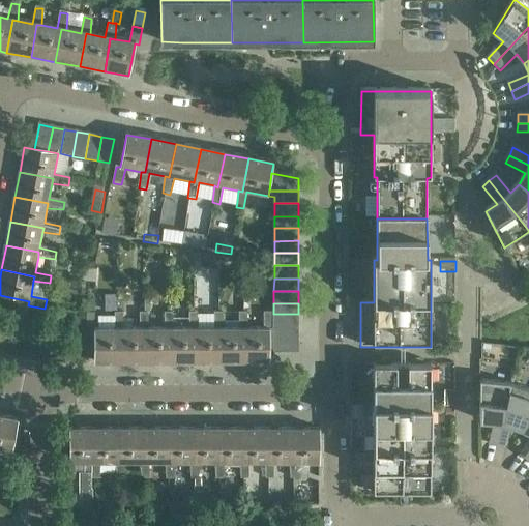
[(115,330),(94,330),(94,364),(120,363),(119,330),(124,330),(122,314),(115,314),(115,330)]
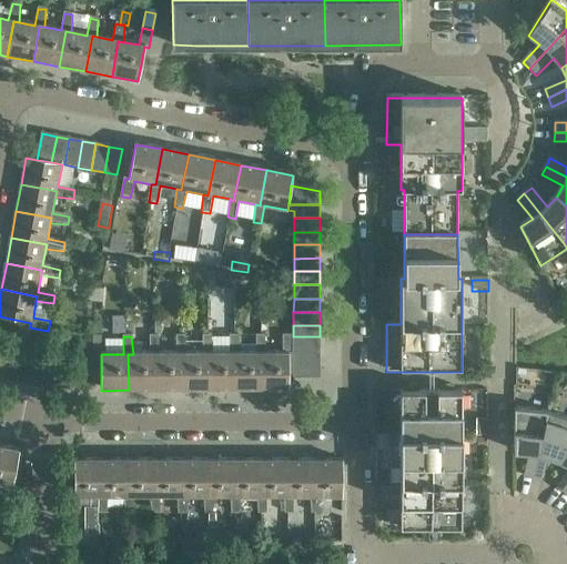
[(181,354),(182,390),(208,390),(208,354),(213,353),(211,336),(203,338),(203,354),(185,354),(181,354)]
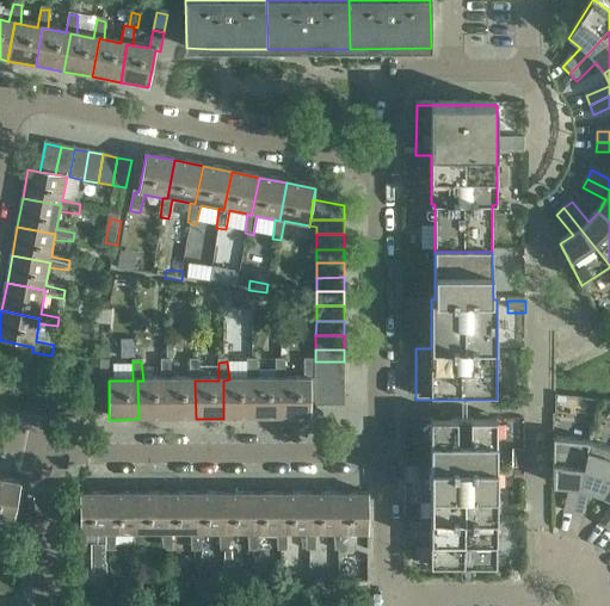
[(223,381),(223,419),(252,419),(252,379),(257,379),(256,362),(246,362),(246,379),(229,379),(223,381)]
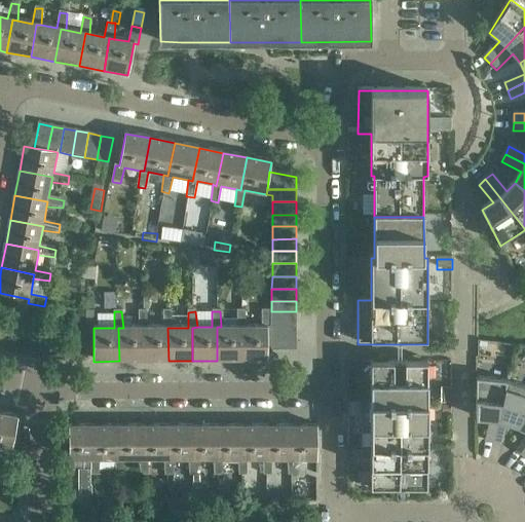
[(217,327),(217,361),(241,361),(241,327),(246,327),(245,311),(236,311),(236,327),(221,327),(217,327)]
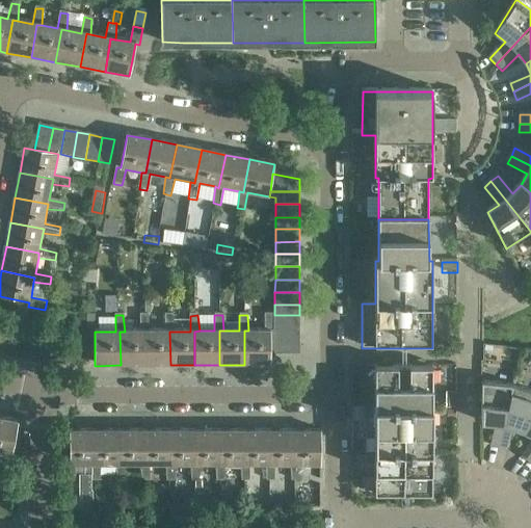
[(248,331),(244,331),(244,365),(269,365),(270,365),(270,354),(270,342),(270,331),(274,331),(274,330),(274,315),(264,315),(264,331),(248,331)]
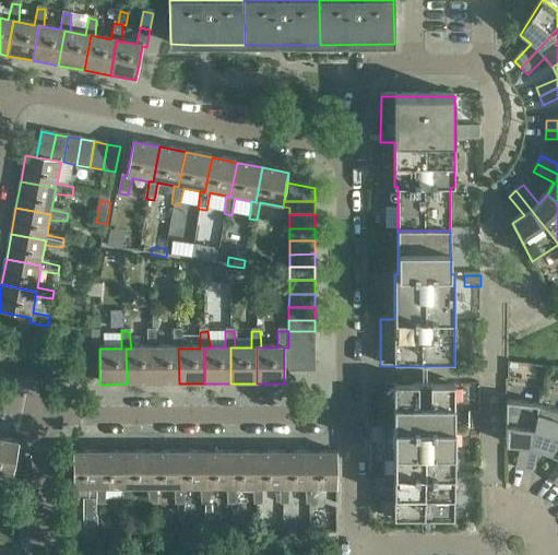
[(315,331),(288,331),(288,346),(315,346),(315,332),(315,331)]
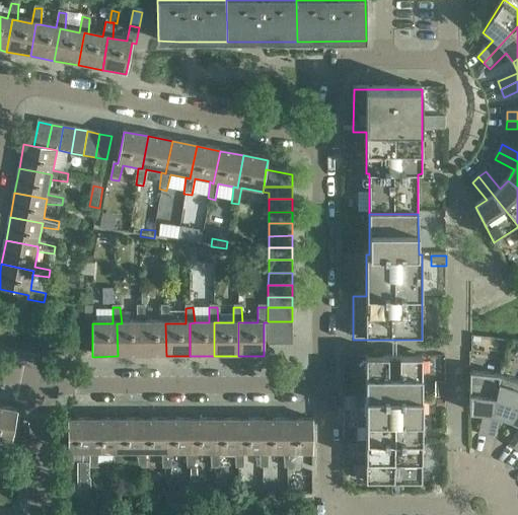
[(117,323),(118,356),(142,356),(141,323),(145,323),(144,308),(137,308),(137,323),(122,323),(117,323)]
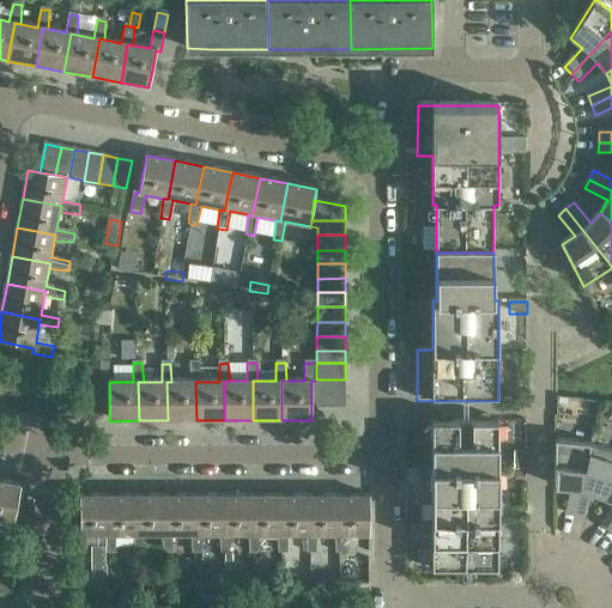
[(167,382),(168,420),(197,420),(195,382),(200,382),(199,364),(191,364),(191,382),(171,382),(167,382)]
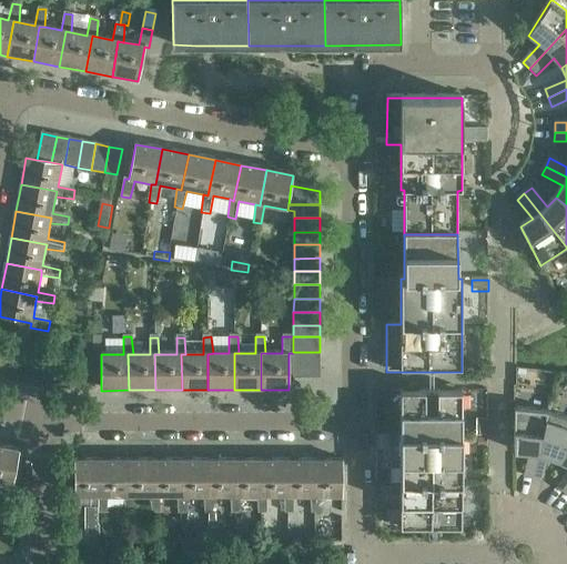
[(293,353),(289,353),(289,365),(320,365),(320,352),(293,352),(293,353)]
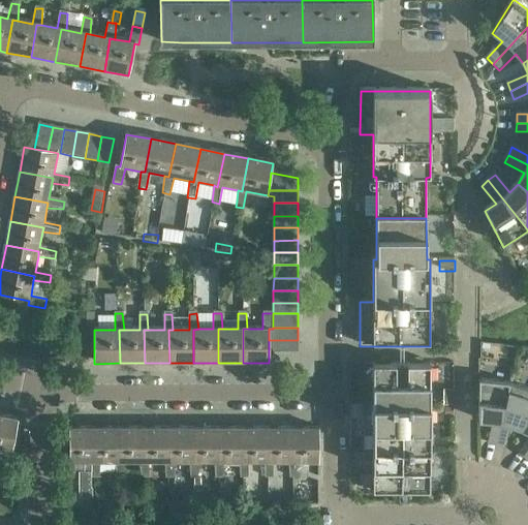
[(298,340),(269,340),(269,352),(298,352),(298,340)]
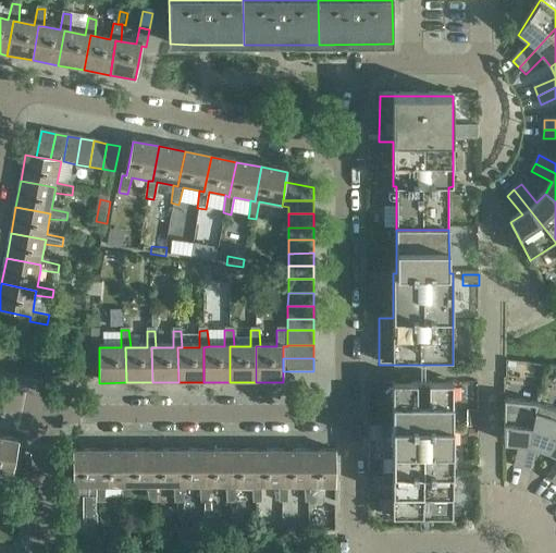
[(380,396),(380,384),(369,384),(369,396),(380,396)]
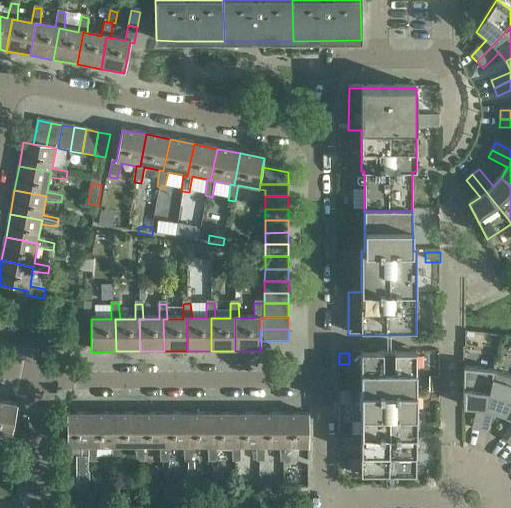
[(416,354),(361,353),(361,478),(416,478),(416,354)]
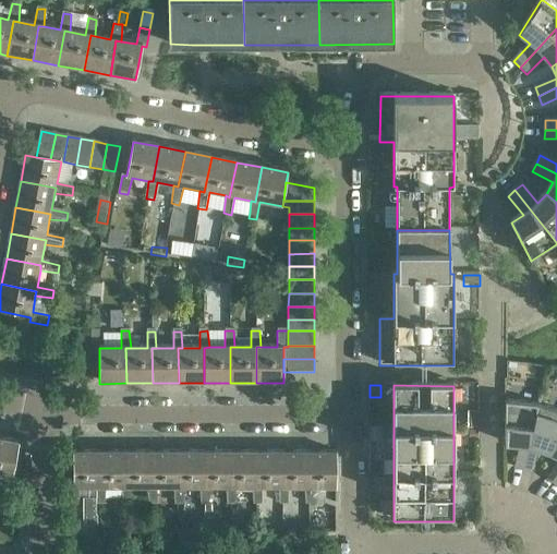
[(505,402),(505,445),(519,446),(515,470),(523,471),(537,406),(505,402)]
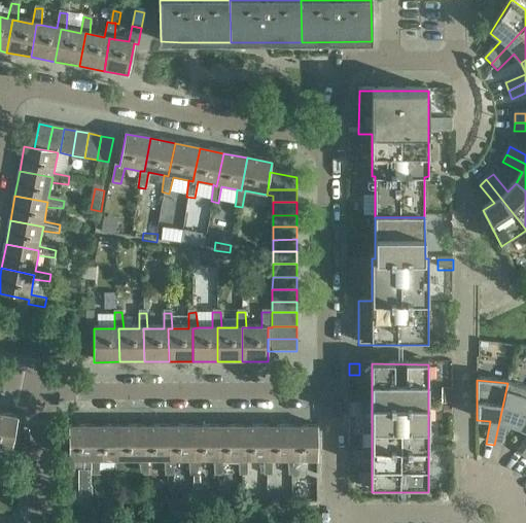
[(525,389),(507,383),(494,445),(502,447),(507,424),(520,428),(525,414),(525,389)]
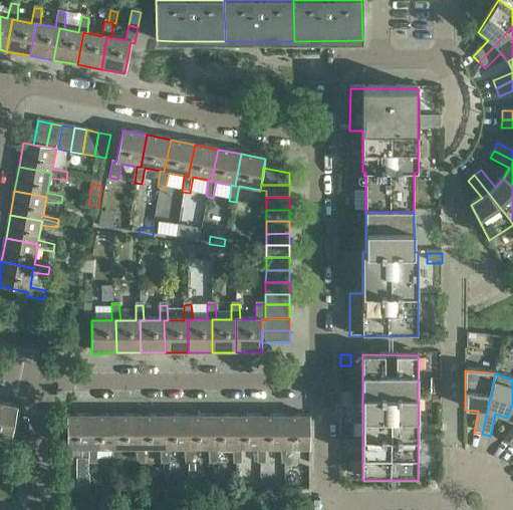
[(442,396),(442,379),(432,379),(432,396),(442,396)]
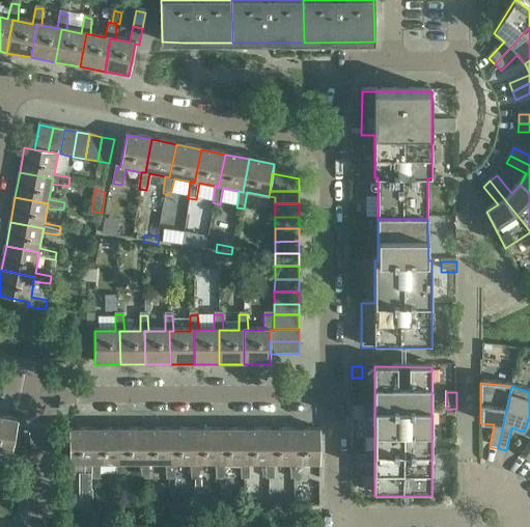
[(0,452),(11,455),(19,421),(0,417),(0,452)]
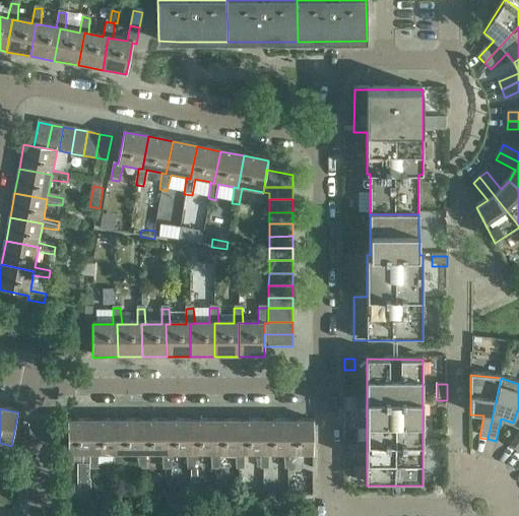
[(518,408),(513,423),(518,426),(518,435),(510,447),(517,452),(518,449),(518,408)]
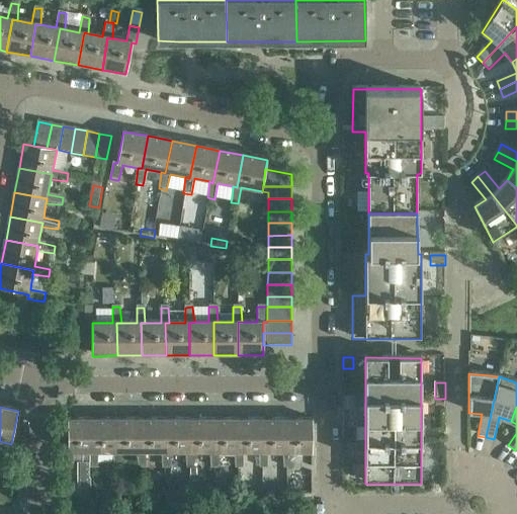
[(64,453),(64,468),(73,468),(73,453),(83,453),(83,463),(78,463),(78,488),(91,489),(91,480),(90,480),(90,468),(89,453),(93,453),(93,420),(68,420),(68,452),(64,453)]
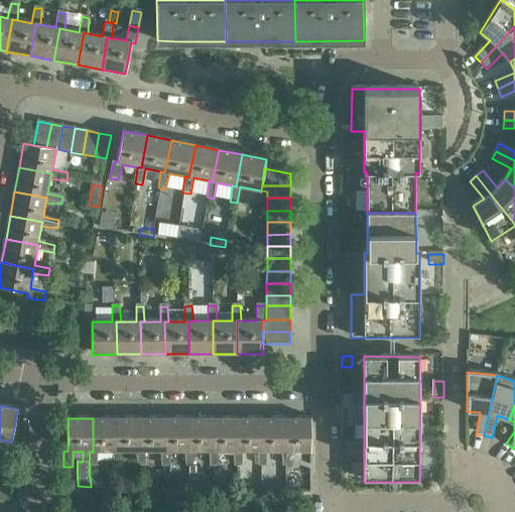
[(93,452),(89,452),(90,467),(97,467),(97,452),(113,452),(117,452),(117,418),(93,418),(93,452)]
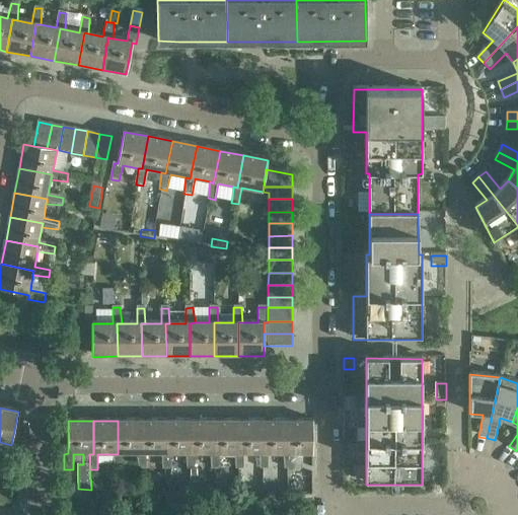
[(118,454),(114,454),(115,469),(122,470),(122,454),(138,454),(142,454),(142,421),(118,421),(118,454)]
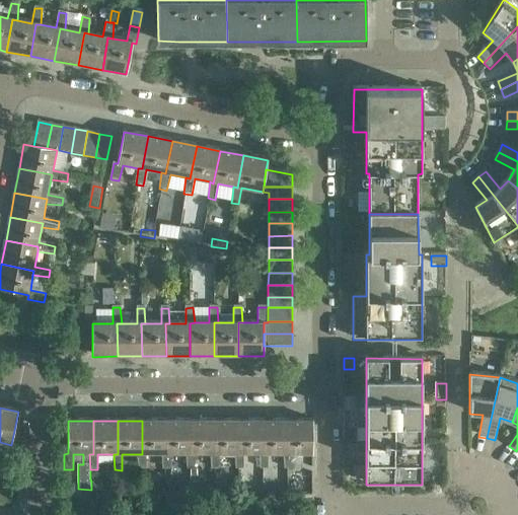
[(166,422),(142,421),(142,454),(138,454),(139,470),(146,470),(146,454),(161,454),(166,454),(166,422)]
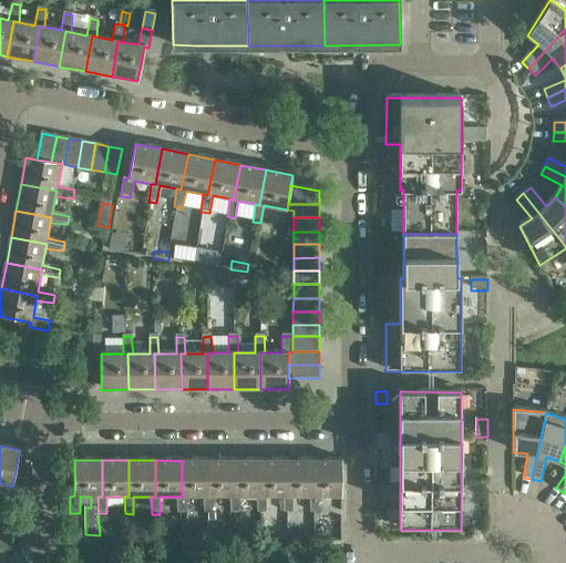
[(315,497),(310,497),(311,514),(319,513),(319,497),(342,497),(341,460),(315,461),(315,497)]
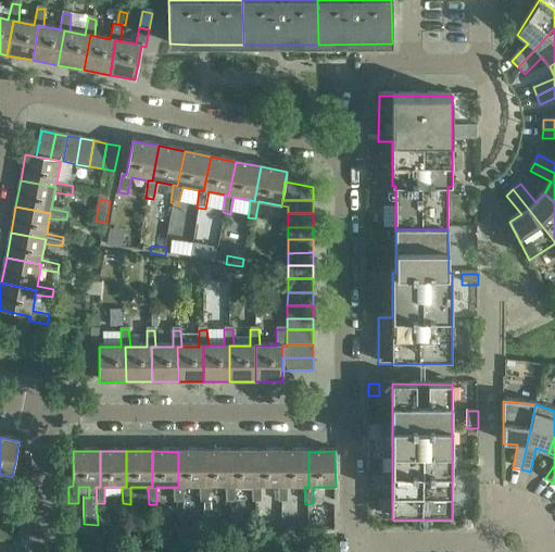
[(204,487),(204,452),(178,452),(178,487),(173,487),(174,503),(181,504),(181,487),(199,487),(204,487)]
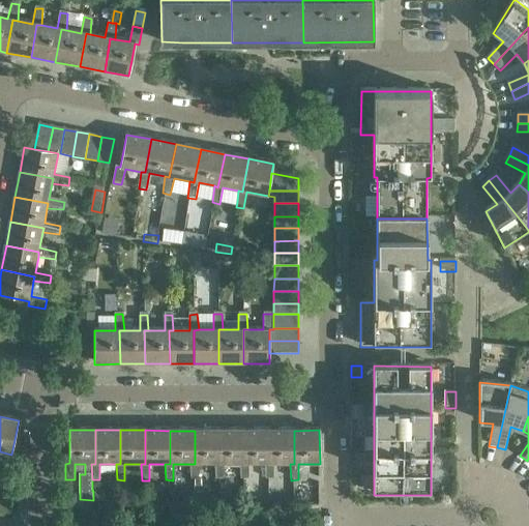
[(195,464),(189,464),(190,479),(200,480),(200,464),(215,464),(218,464),(218,431),(195,431),(195,464)]
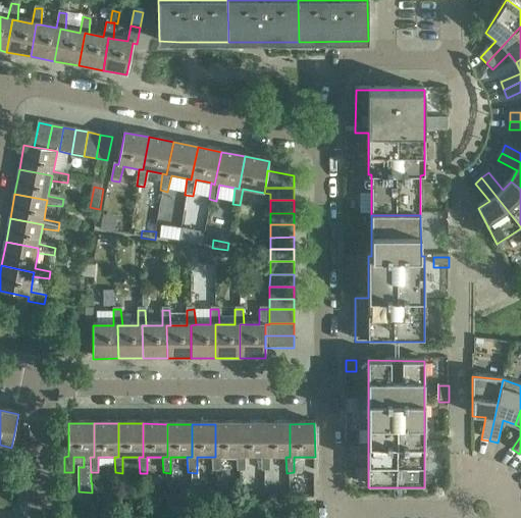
[(215,457),(212,457),(213,473),(220,473),(220,457),(237,457),(241,457),(241,424),(215,424),(215,457)]
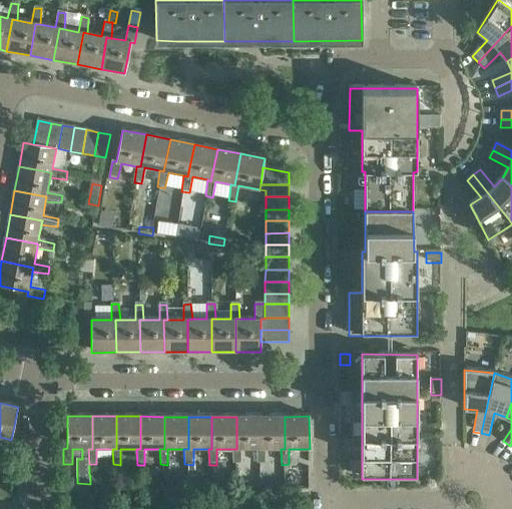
[(236,449),(232,449),(233,465),(241,465),(241,449),(257,449),(260,449),(260,417),(236,417),(236,449)]
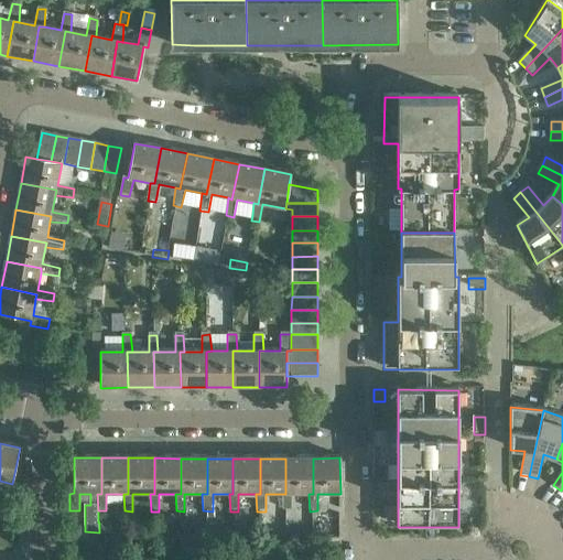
[(285,494),(282,494),(283,512),(292,512),(291,494),(309,494),(313,494),(313,459),(285,459),(285,494)]
